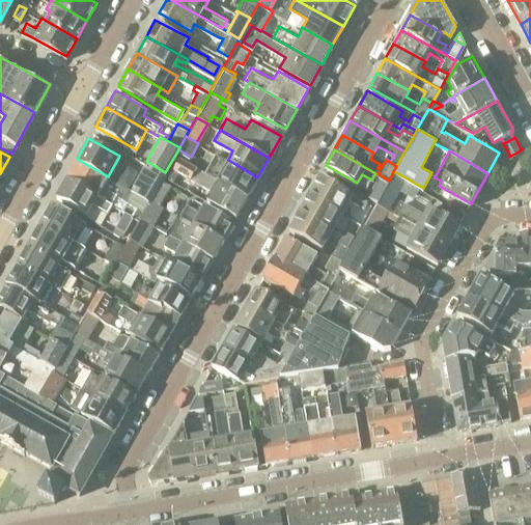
[(212,190),(206,198),(236,215),(247,196),(200,169),(178,157),(168,176),(173,178),(177,170),(212,190)]
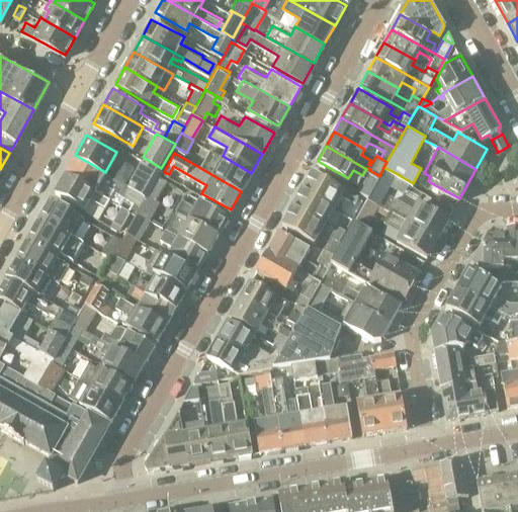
[(201,154),(195,165),(241,191),(251,173),(223,156),(219,163),(201,154)]
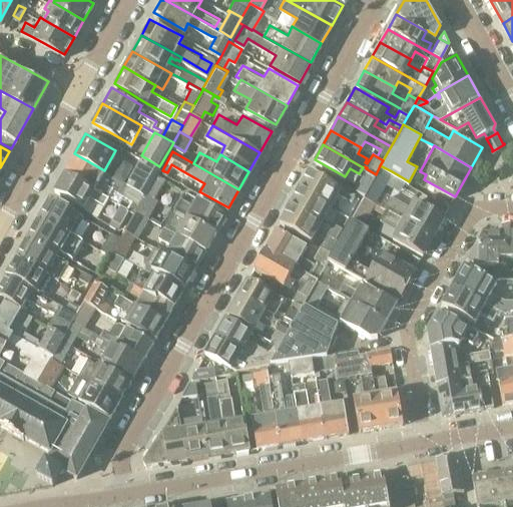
[(64,170),(109,195),(113,187),(121,191),(139,202),(145,193),(126,182),(104,170),(74,153),(64,170)]
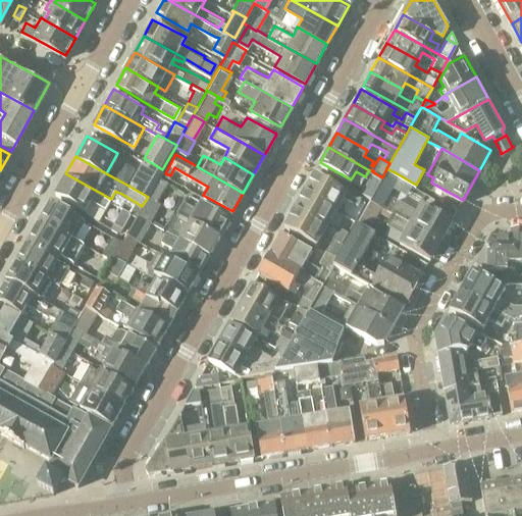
[(128,186),(148,197),(149,194),(158,176),(162,169),(144,158),(128,186)]
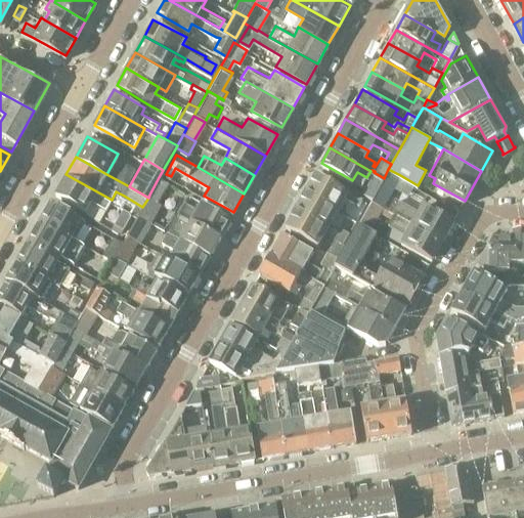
[(383,207),(400,175),(388,169),(384,178),(373,197),(370,200),(383,207)]
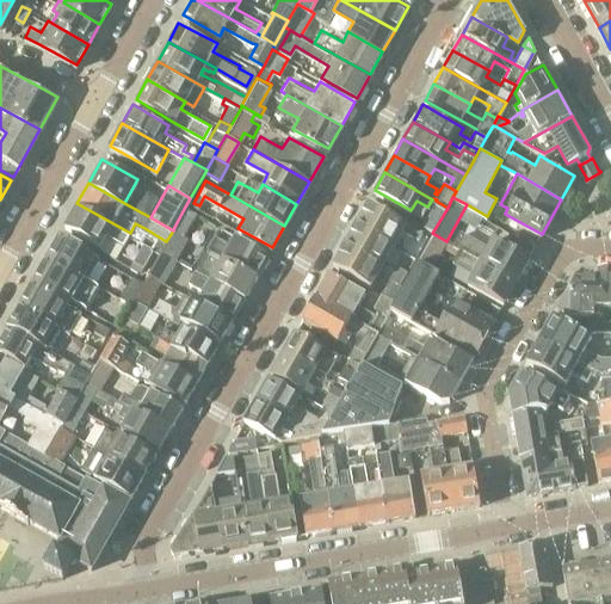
[(368,201),(356,221),(394,242),(402,227),(418,236),(423,228),(406,219),(406,221),(368,201)]
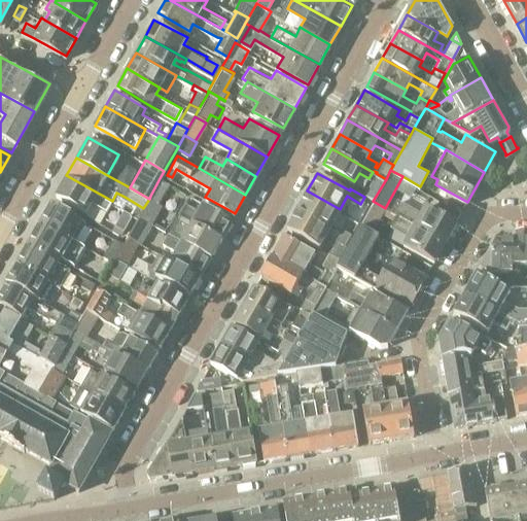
[(375,198),(386,179),(376,173),(365,193),(375,198)]
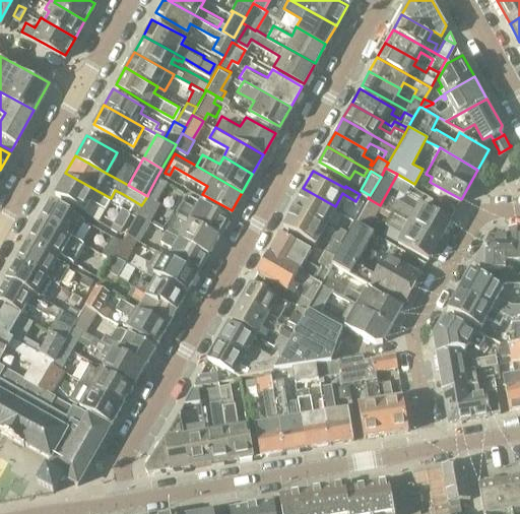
[(65,173),(55,190),(85,208),(91,198),(106,206),(111,198),(65,173)]
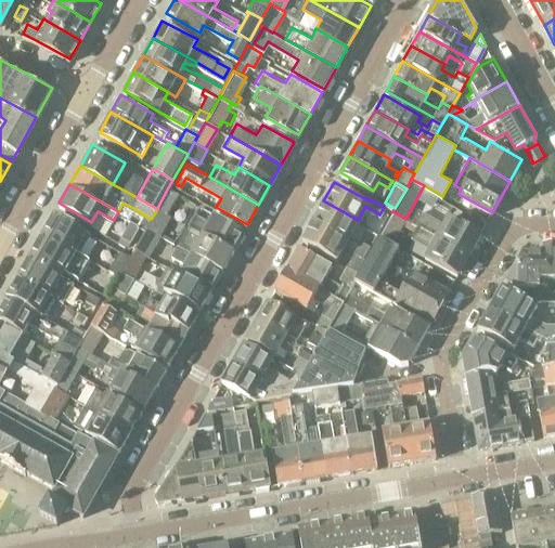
[(158,206),(172,213),(182,195),(168,187),(158,206)]
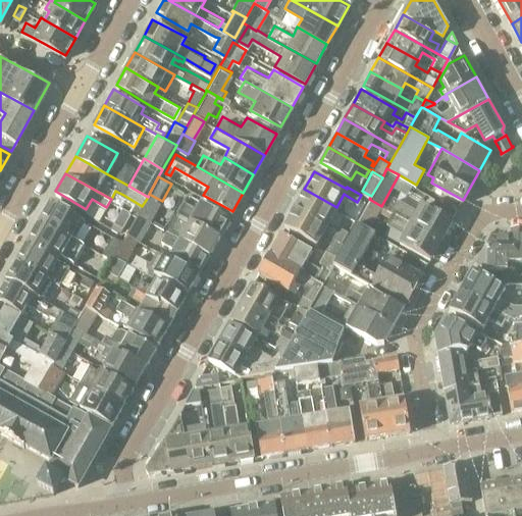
[(329,220),(336,207),(304,189),(295,206),(326,224),(328,220),(329,220)]
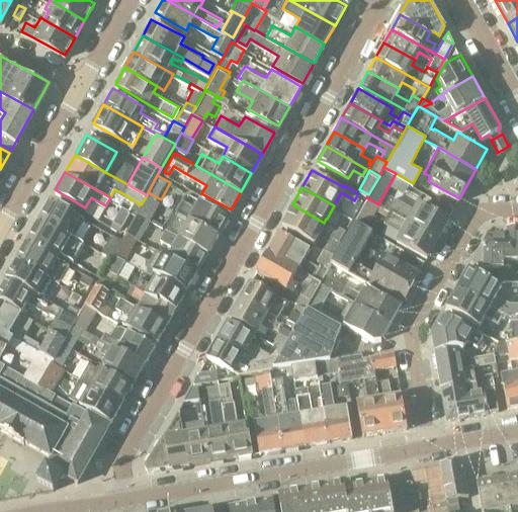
[(151,219),(161,199),(148,192),(147,195),(141,204),(138,210),(151,219)]
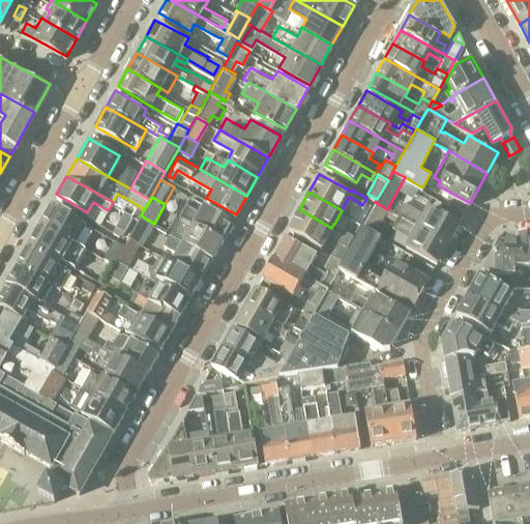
[(392,212),(398,214),(447,242),(460,222),(427,203),(422,211),(400,198),(392,212)]
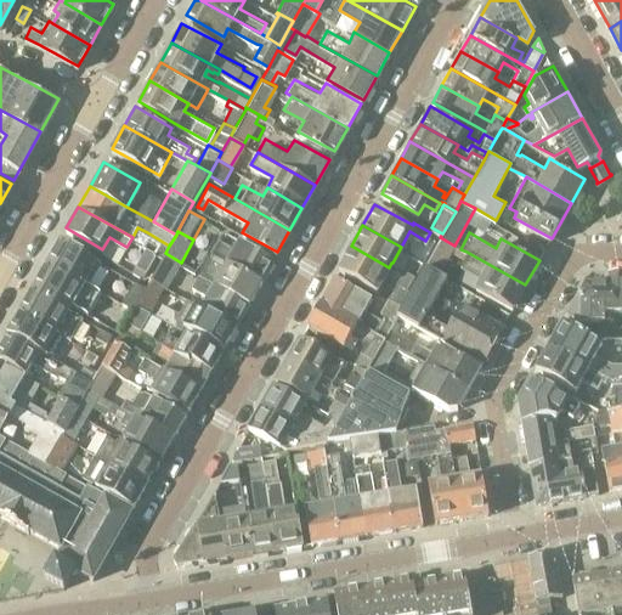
[(61,236),(49,258),(90,281),(102,260),(61,236)]
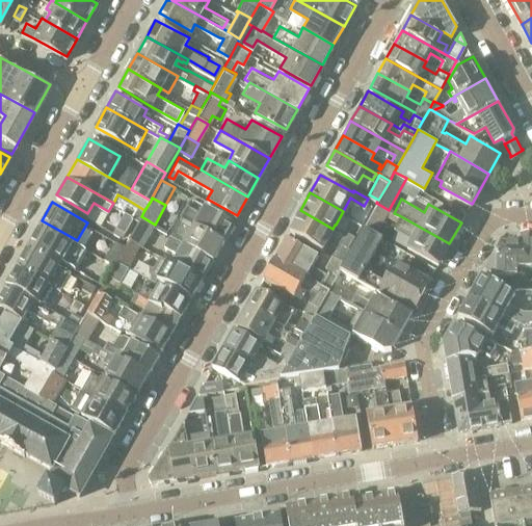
[(186,203),(181,213),(223,238),(235,218),(205,202),(200,210),(186,203)]
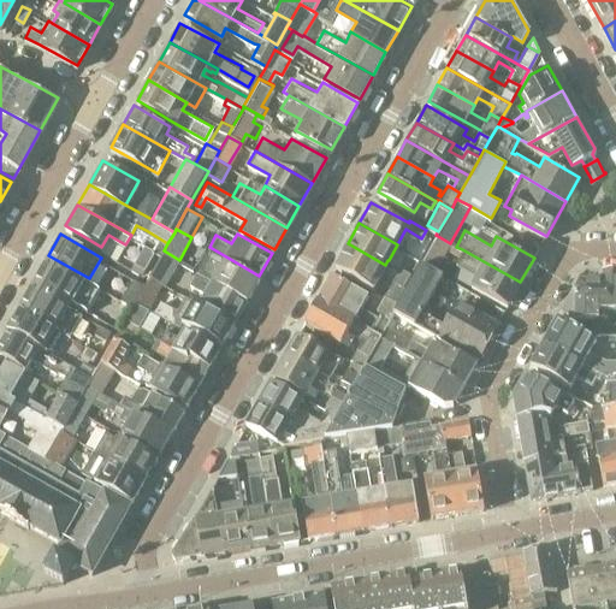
[(436,235),(421,261),(443,273),(444,272),(436,267),(450,243),(436,235)]
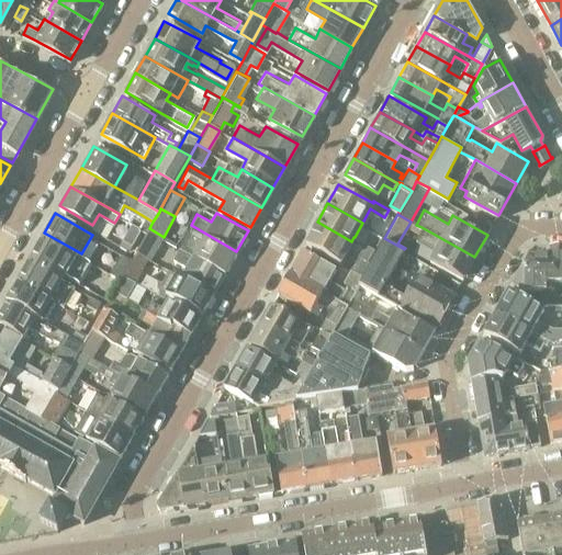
[(132,221),(120,242),(130,248),(142,226),(132,221)]
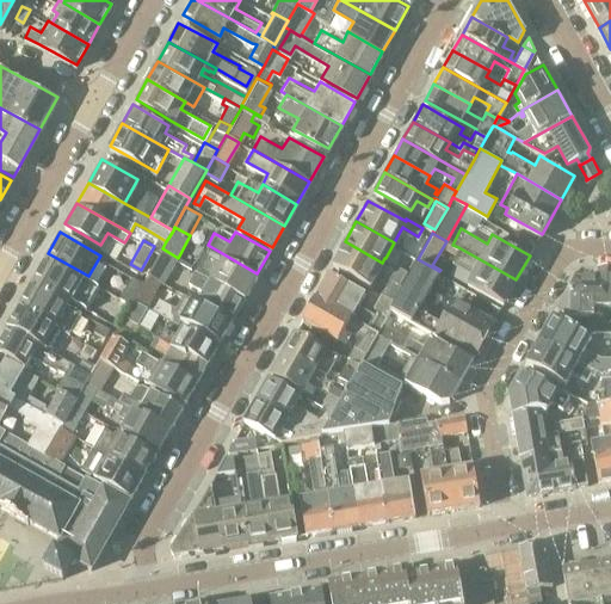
[(380,269),(390,275),(396,264),(386,258),(384,258),(382,263),(345,241),(333,263),(370,284),(380,269)]
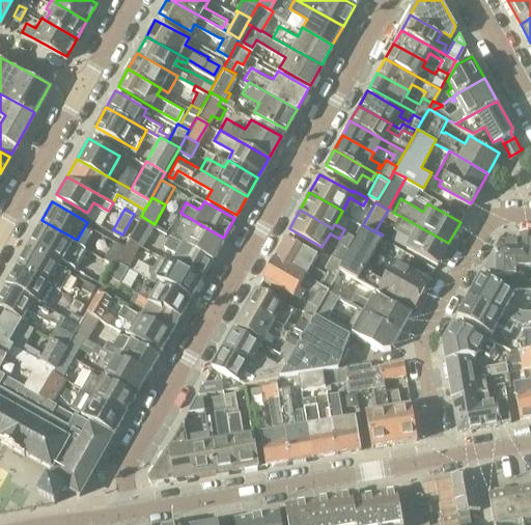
[(213,257),(223,238),(180,213),(169,232),(213,257)]
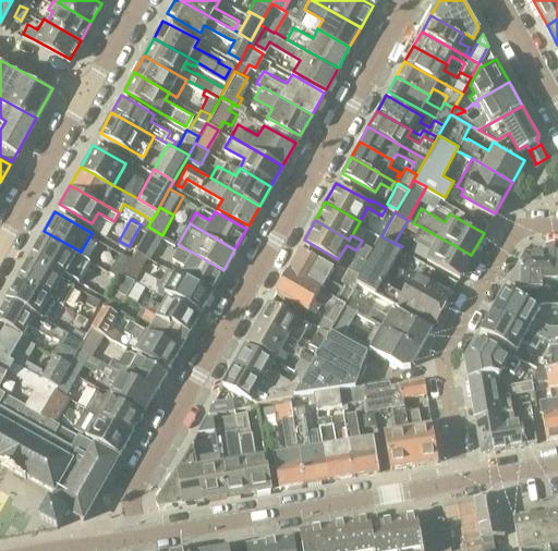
[(460,274),(471,255),(419,225),(413,236),(431,247),(426,255),(460,274)]
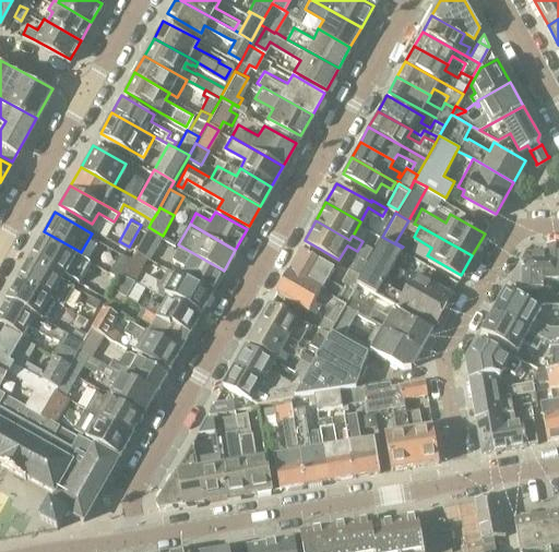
[(149,227),(137,248),(151,255),(163,236),(149,227)]
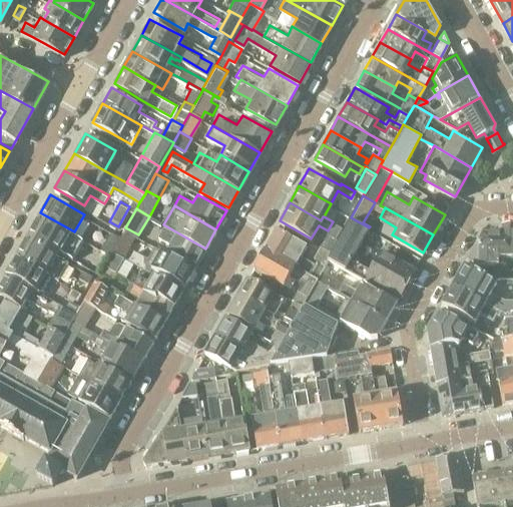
[(74,231),(40,212),(31,228),(33,233),(72,257),(83,237),(74,231)]
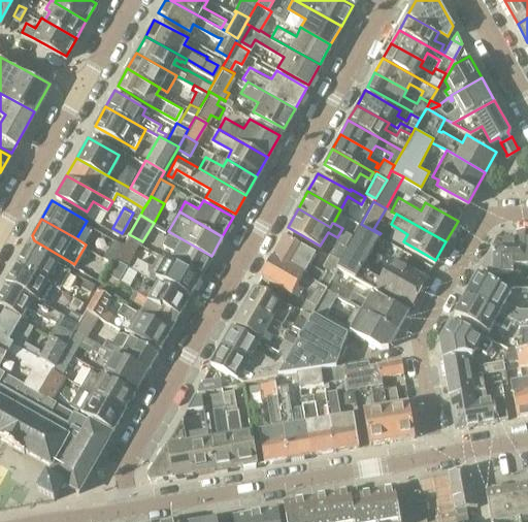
[(361,224),(342,258),(338,265),(410,305),(427,274),(391,254),(380,275),(368,268),(369,267),(364,263),(380,234),(361,224)]
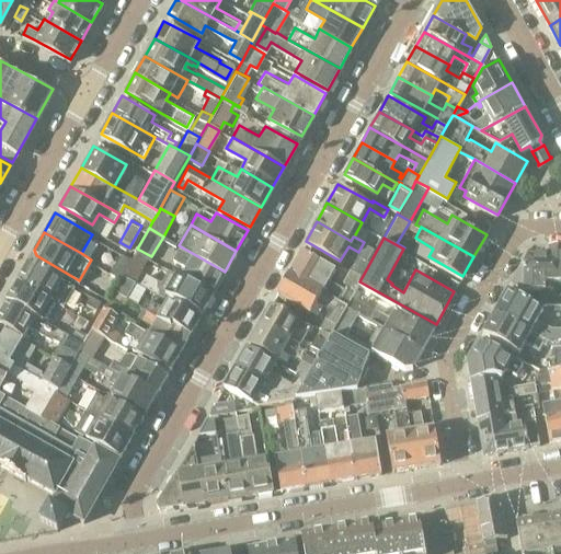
[(365,241),(364,242),(358,252),(358,253),(367,258),(374,246),(365,241)]
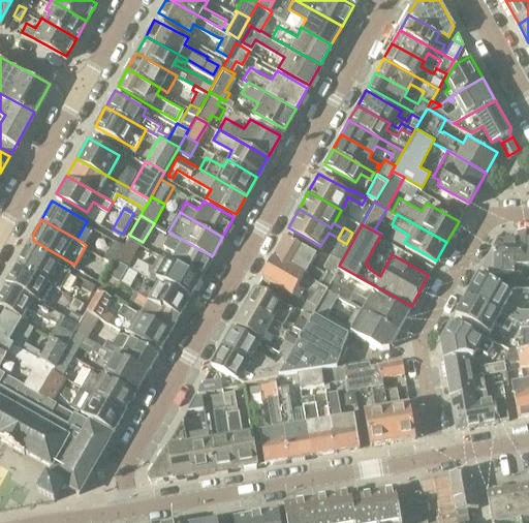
[(497,237),(483,263),(494,270),(524,270),(524,263),(528,263),(528,228),(518,228),(518,237),(497,237)]
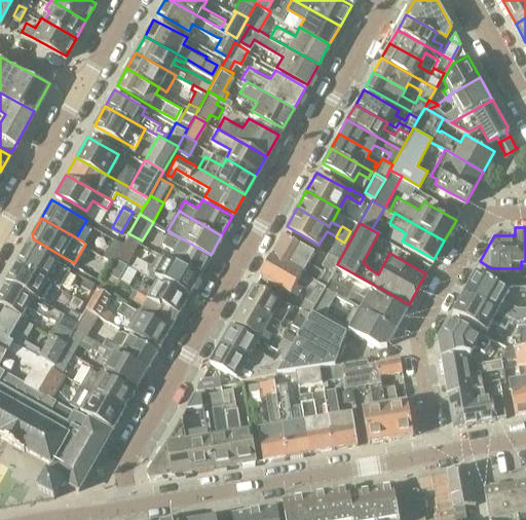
[(175,249),(171,257),(199,274),(211,255),(167,230),(162,240),(175,249)]
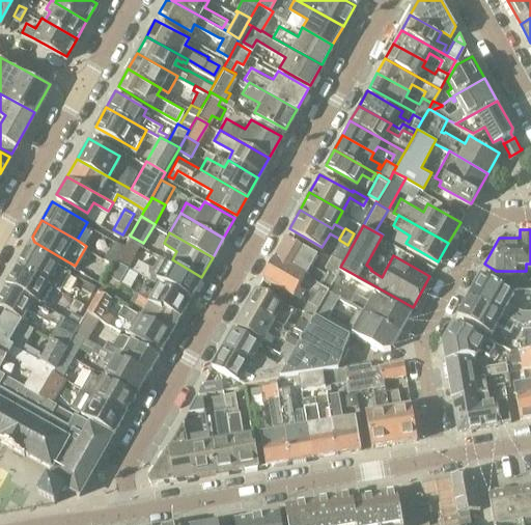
[(286,235),(274,255),(329,286),(333,278),(340,267),(344,259),(331,251),(325,265),(328,270),(327,272),(312,264),(318,252),(286,235)]
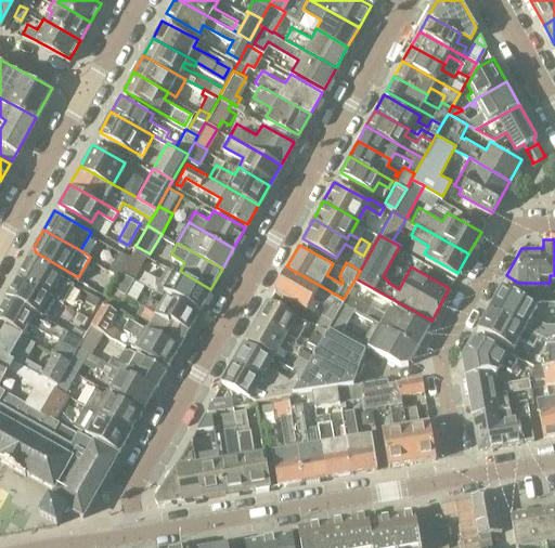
[(137,276),(150,253),(136,246),(131,255),(126,262),(123,269),(137,276)]
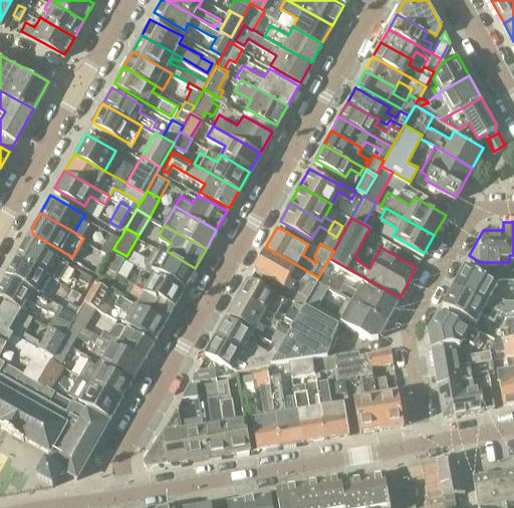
[(110,230),(106,238),(116,243),(121,236),(110,230)]
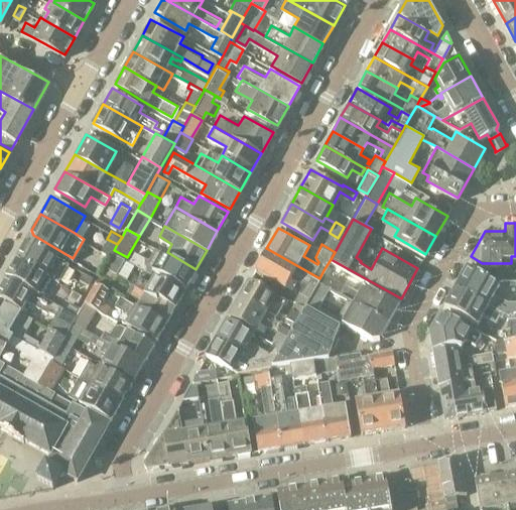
[(27,238),(16,256),(50,275),(60,257),(27,238)]
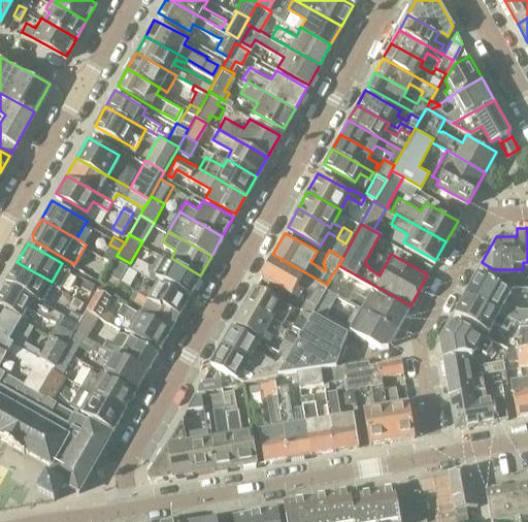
[(113,261),(117,256),(120,250),(109,245),(103,255),(113,261)]
